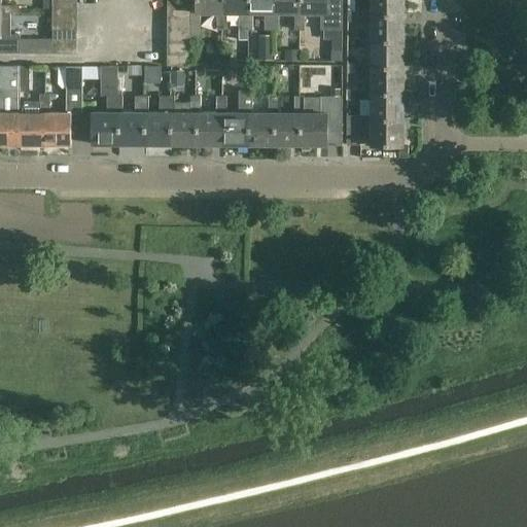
[(227,30),(227,13),(224,13),(223,0),(197,0),(197,6),(192,6),(192,37),(201,37),(202,13),(217,13),(217,30),(227,30)]
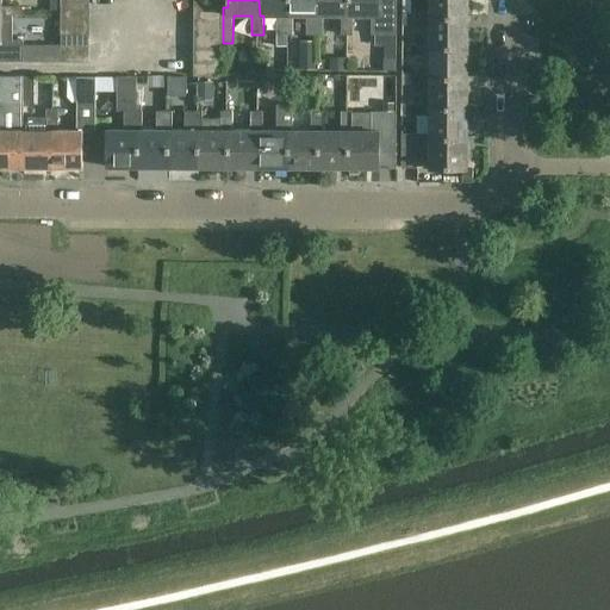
[(290,0),(259,0),(260,16),(263,16),(277,16),(278,45),(287,45),(287,35),(293,35),(293,16),(290,16),(290,0)]
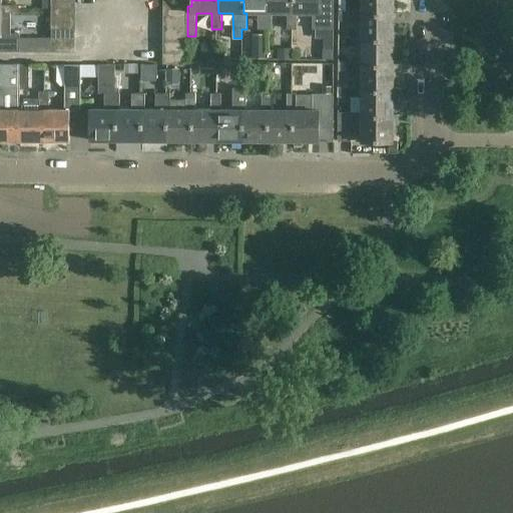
[(272,29),(272,13),(269,13),(268,0),(243,0),(243,13),(246,13),(259,13),(259,29),(272,29)]
